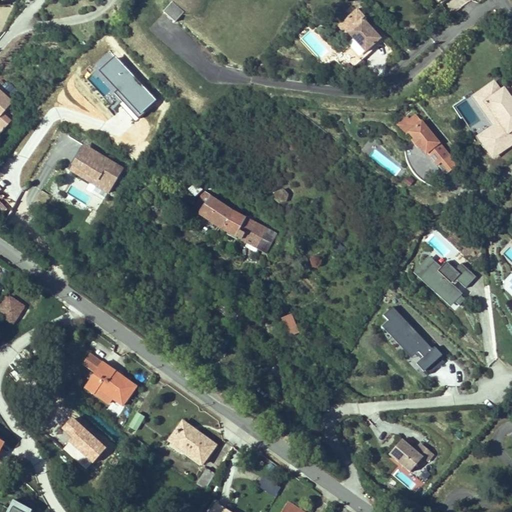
[(169,0),(171,4),(164,12),(175,22),(182,14),(185,15),(189,15),(194,14),(196,14),(199,12),(202,9),(205,5),(206,3),(207,0),(169,0)]
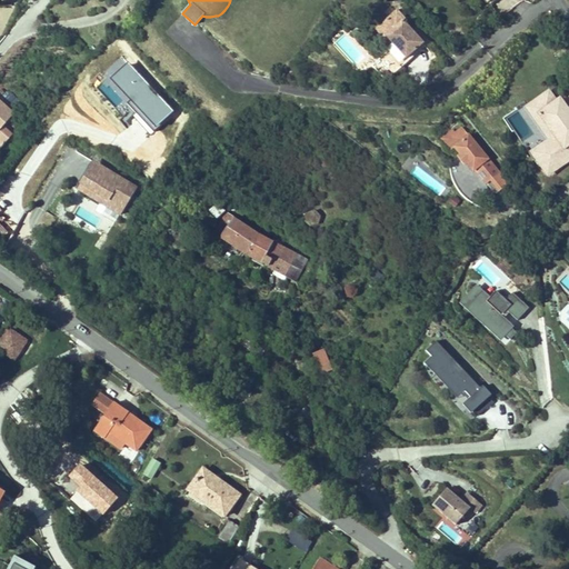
[(387,63),(379,71),(388,80),(409,60),(407,58),(423,42),(403,21),(406,19),(397,9),(387,18),(391,23),(391,30),(386,36),(392,43),(386,48),(389,51),(381,58),(387,63)]
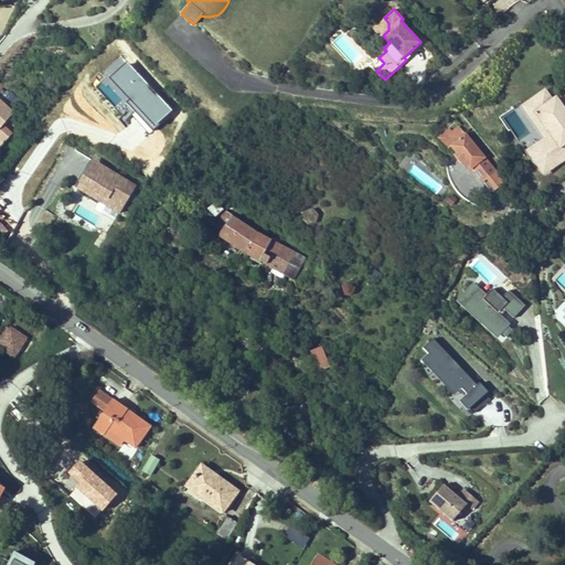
[(388,23),(384,18),(373,29),(381,38),(384,36),(383,35),(388,30),(388,23)]
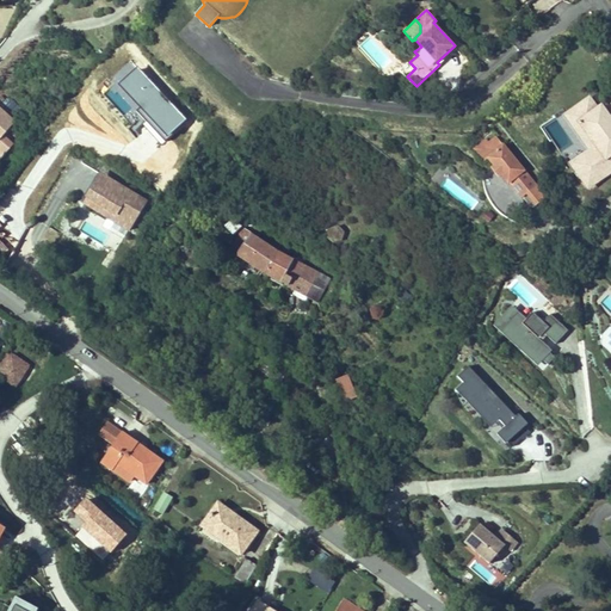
[(407,76),(415,68),(409,62),(401,69),(407,76)]
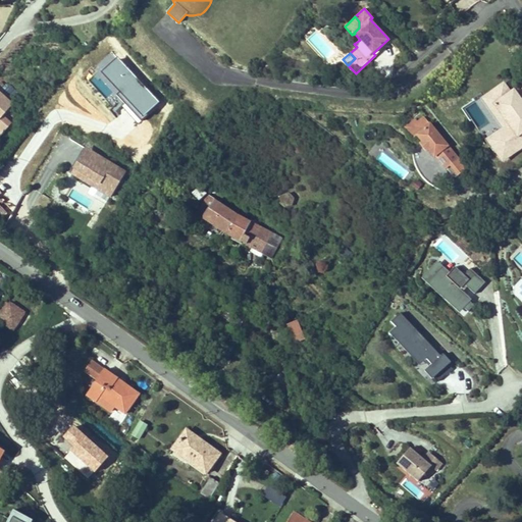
[(521,126),(520,123),(521,116),(521,114),(521,91),(516,96),(514,92),(510,94),(504,85),(484,98),(491,108),(498,105),(505,115),(500,119),(506,128),(489,140),(504,160),(521,146),(521,126)]
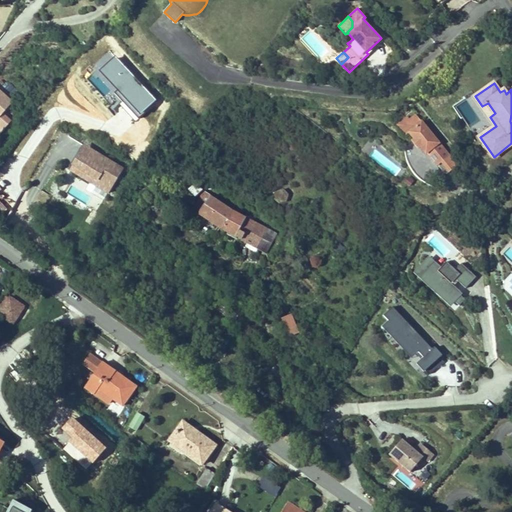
[(12,104),(0,92),(0,134),(11,122),(2,115),(12,104)]
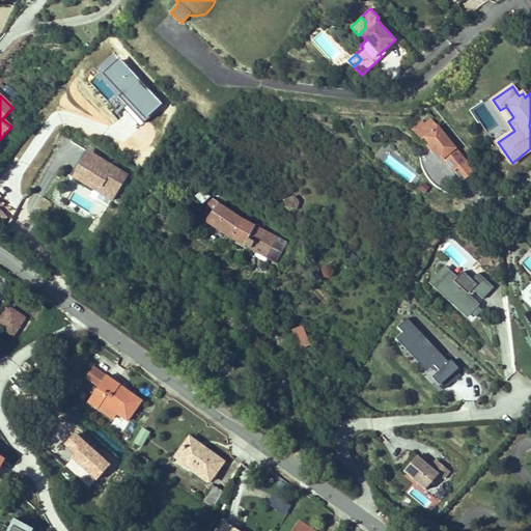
[(506,107),(500,110),(508,121),(513,117),(506,107)]
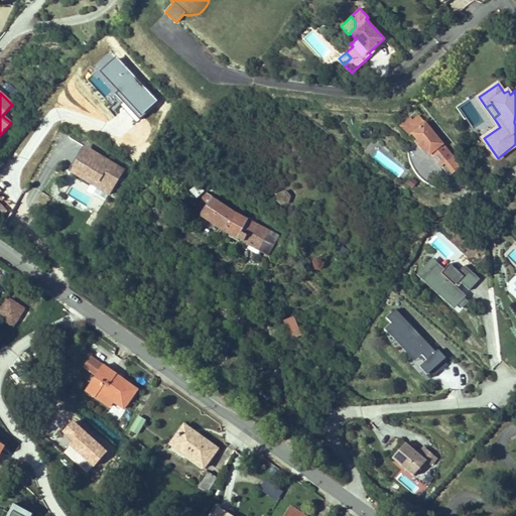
[(461,166),(419,116),(412,121),(406,126),(411,133),(418,140),(423,147),(429,155),(430,154),(441,167),(445,163),(454,173),(461,166)]
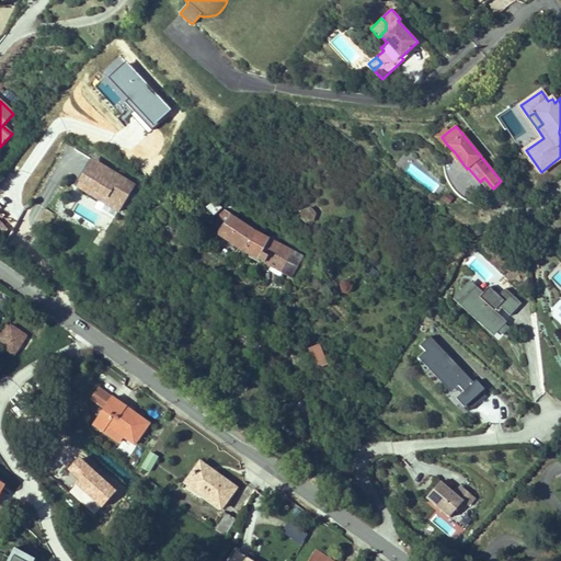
[(448,132),(446,128),(436,137),(445,147),(447,145),(442,137),(448,132)]
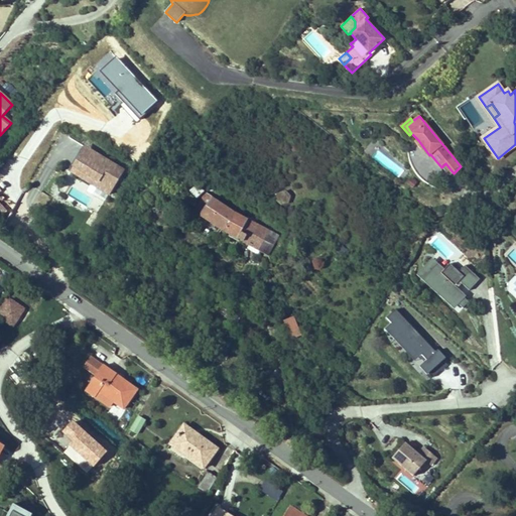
[(423,147),(418,140),(415,142),(421,149),(423,147)]
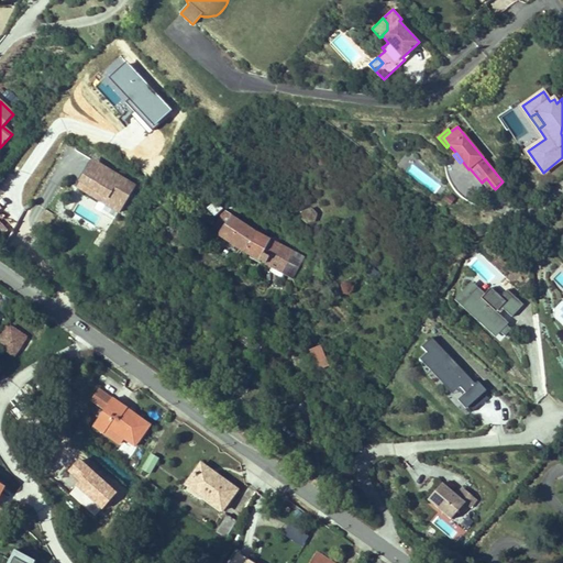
[(95,173),(99,165),(91,159),(89,164),(85,172),(92,176),(95,173)]
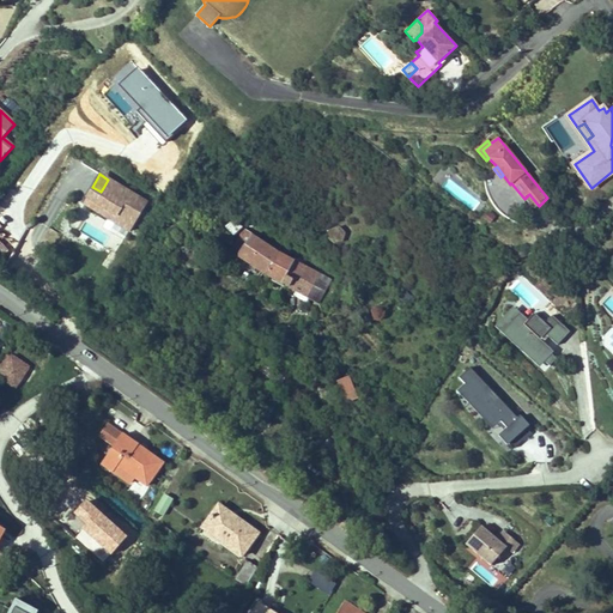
[(125,235),(145,201),(108,180),(103,188),(101,192),(92,187),(83,201),(107,216),(103,222),(125,235)]
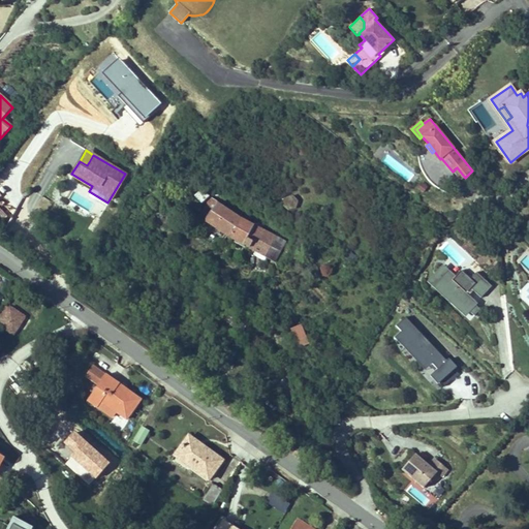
[(461,181),(465,178),(457,167),(453,172),(461,181)]
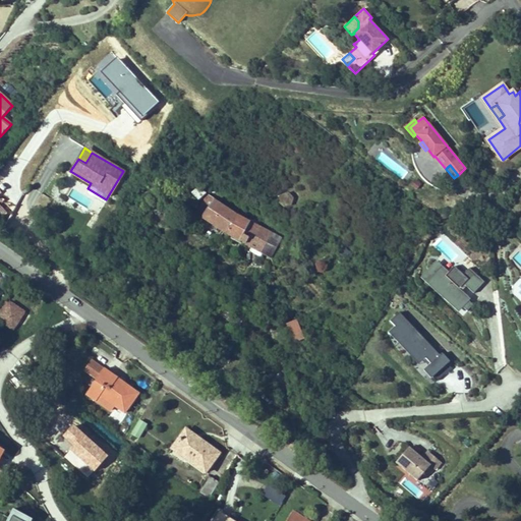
[(91,183),(70,171),(67,176),(88,188),(91,183)]
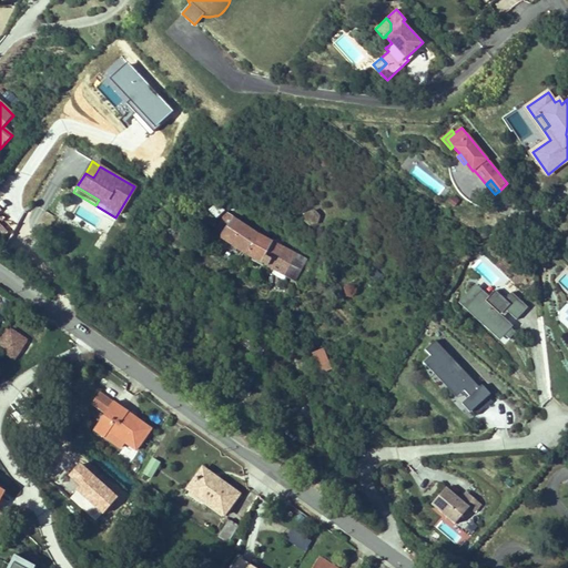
[(257,234),(233,217),(231,221),(229,220),(227,222),(229,223),(220,236),(246,254),(257,234)]
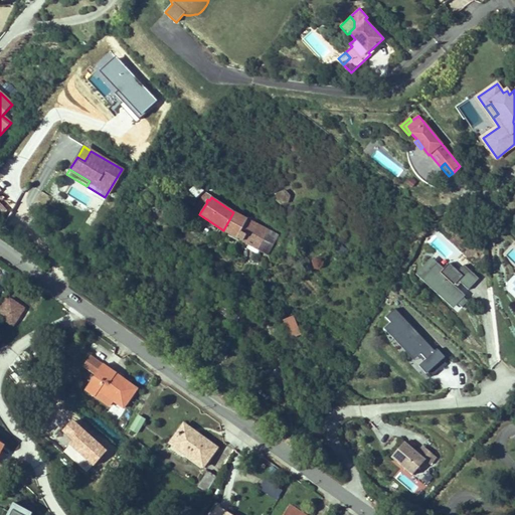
[(248,243),(259,225),(233,212),(223,230),(248,243)]
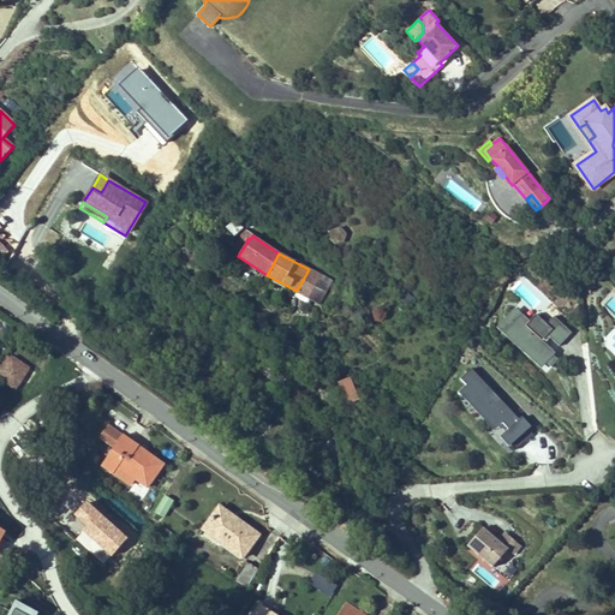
[(309,269),(297,291),(308,297),(320,274),(309,269)]
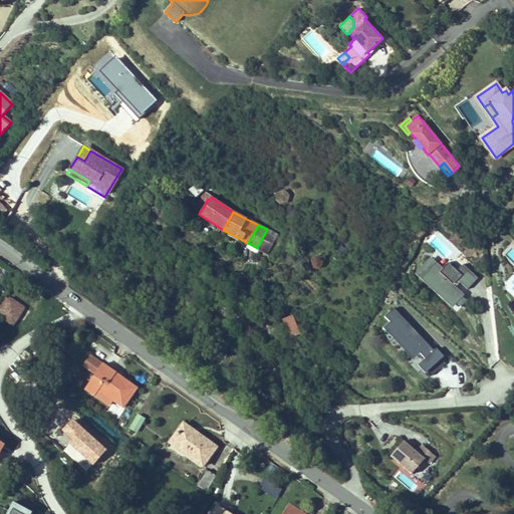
[(277,235),(267,229),(257,248),(267,253),(277,235)]
